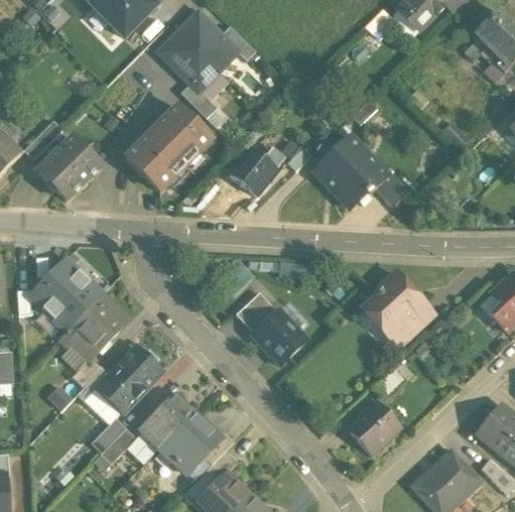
[(156,5),(150,0),(96,0),(92,5),(124,37),(156,5)]
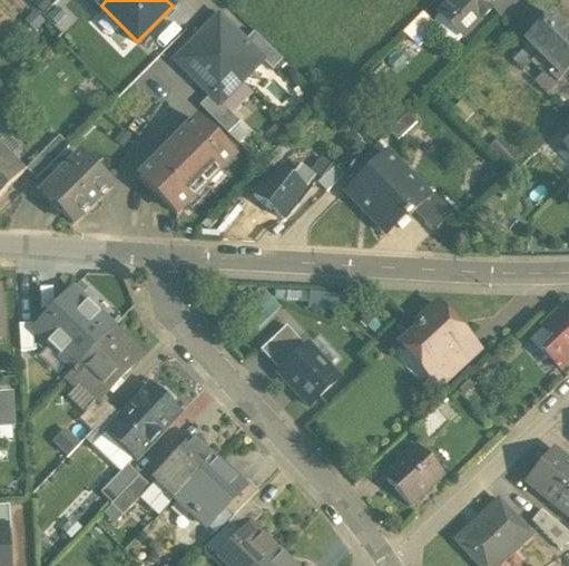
[(450,0),(439,11),(452,23),(459,18),(469,28),(479,17),(480,18),(492,7),(491,6),(496,0),(450,0)]
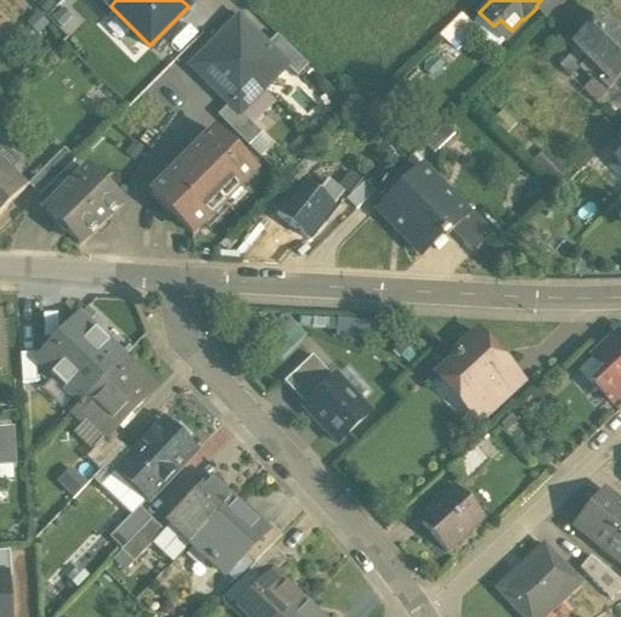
[(541,0),(536,6),(537,7),(547,15),(562,0),(541,0)]
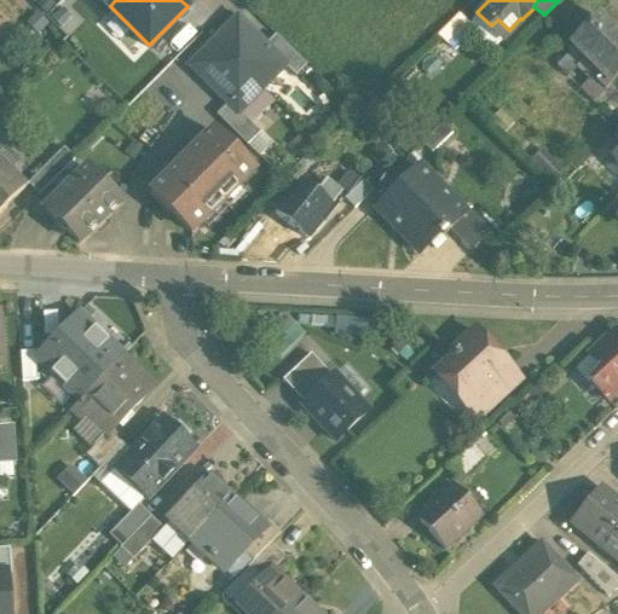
[(598,12),(571,40),(585,56),(613,28),(598,12)]
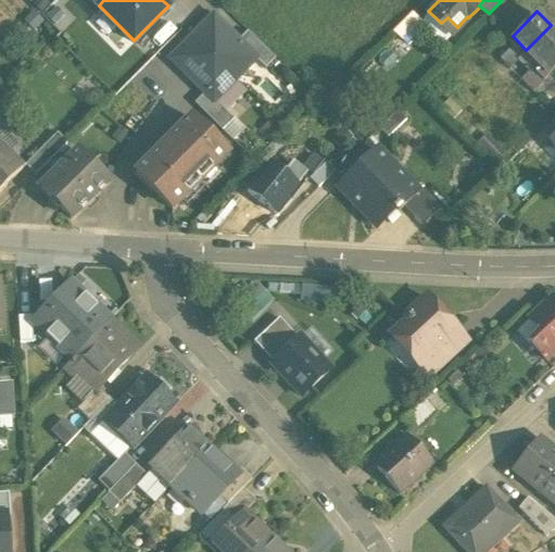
[(236,77),(257,55),(239,38),(214,13),(192,35),(236,77)]
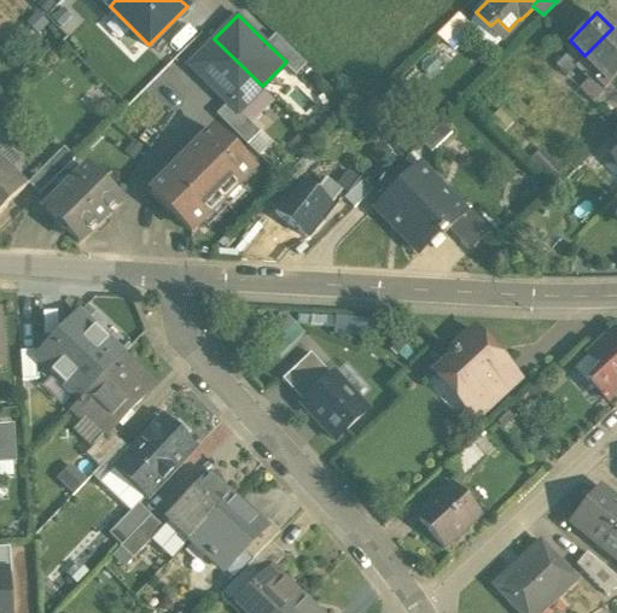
[(616,33),(612,28),(585,56),(601,73),(610,81),(616,74),(616,33)]
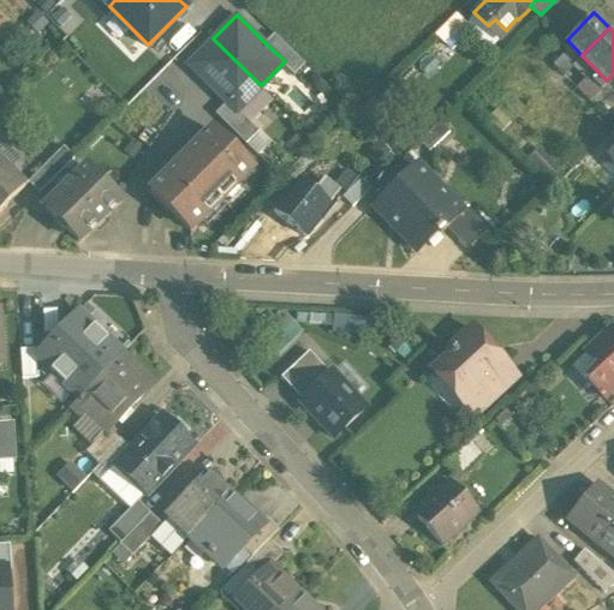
[(275,33),(264,42),(285,61),(296,71),(305,61),(275,33)]
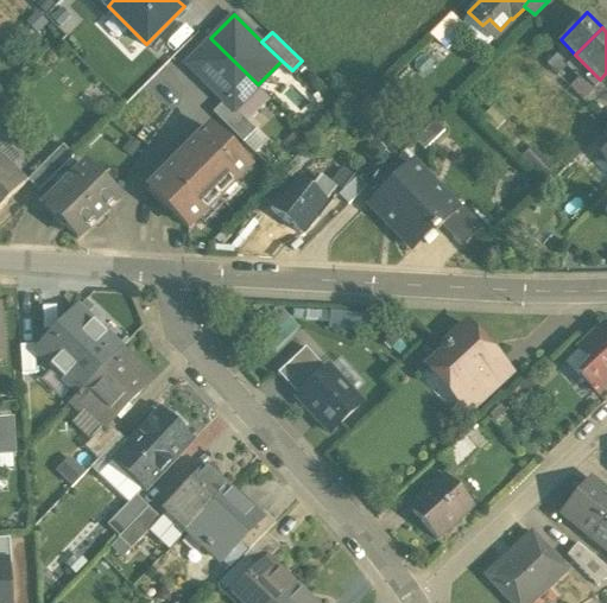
[(236,107),(258,84),(210,38),(188,63),(225,99),(235,108),(236,107)]
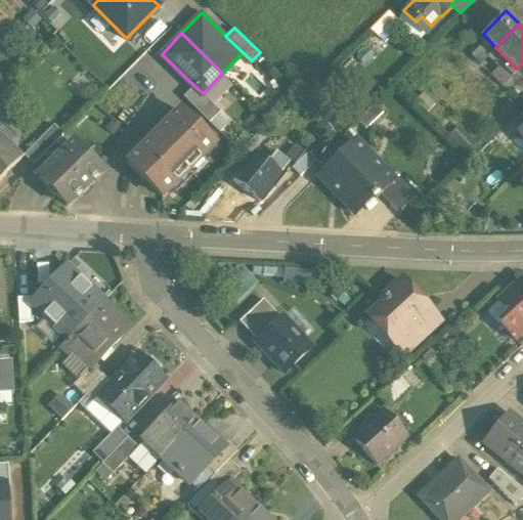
[(517,69),(510,61),(506,66),(513,73),(517,69)]
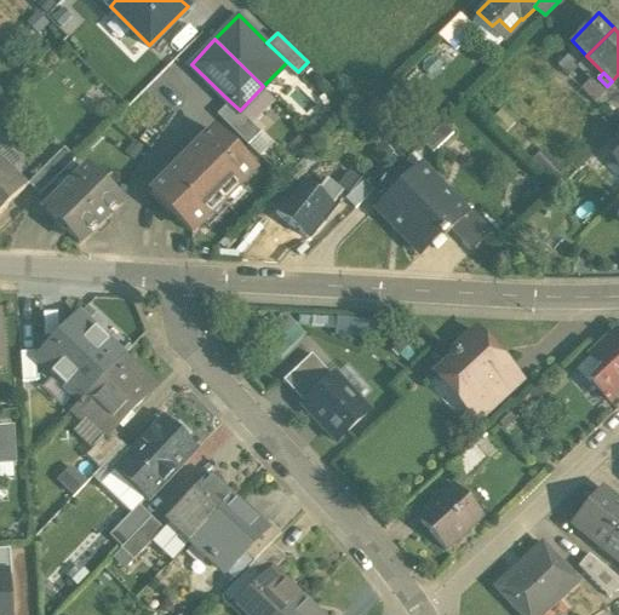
[(599,78),(588,76),(580,84),(595,98),(607,86),(599,78)]
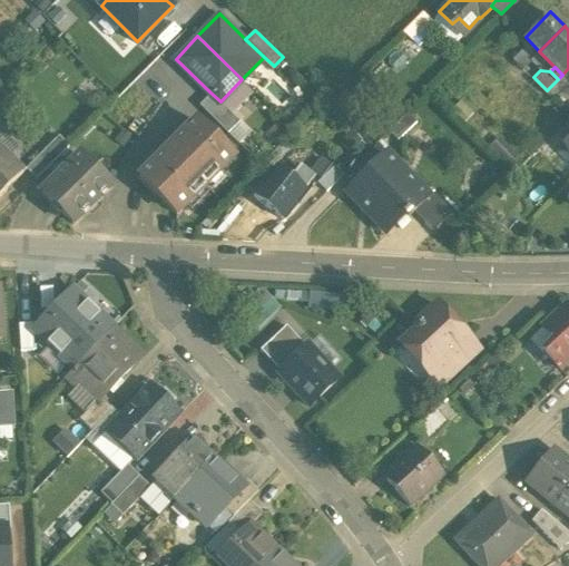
[(211,93),(200,104),(229,132),(241,119),(222,100),(221,101),(211,93)]
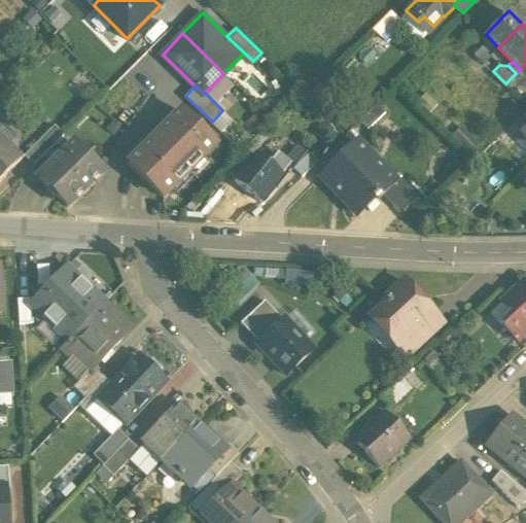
[(375,102),(357,119),(365,128),(383,110),(375,102)]
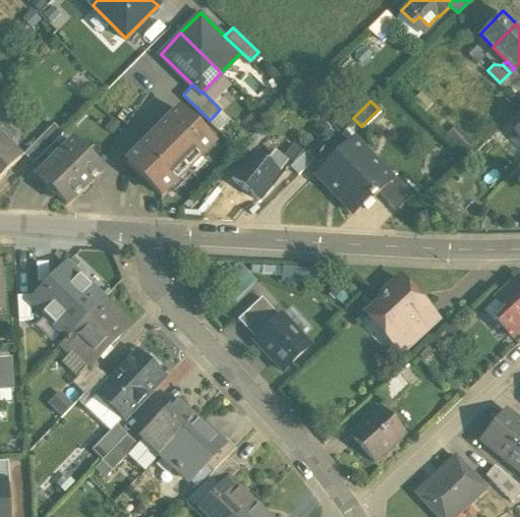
[(214,141),(179,108),(128,160),(162,193),(214,141)]
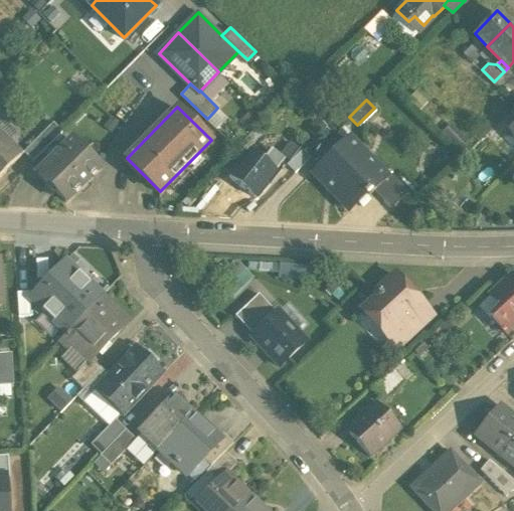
[(53,120),(44,130),(53,139),(63,129),(53,120)]
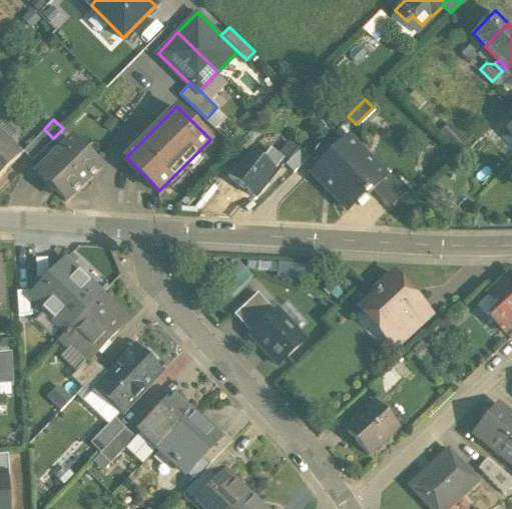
[(44,129),(24,149),(33,158),(53,138),(44,129)]
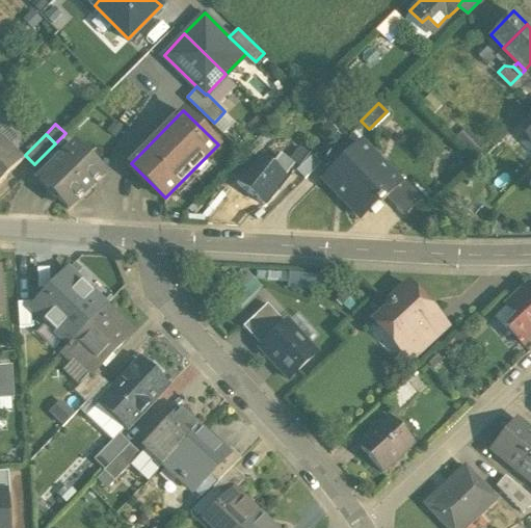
[(0,136),(0,180),(22,159),(0,136)]
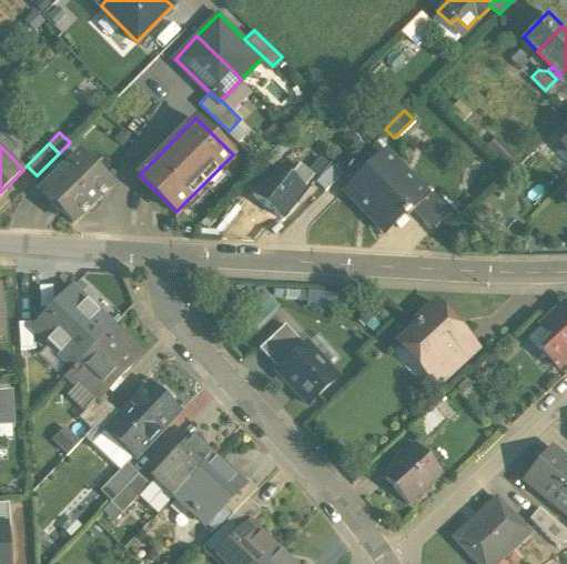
[(395,164),(382,150),(343,188),(385,231),(401,215),(403,218),(411,210),(426,194),(402,170),(406,164),(401,159),(395,164)]
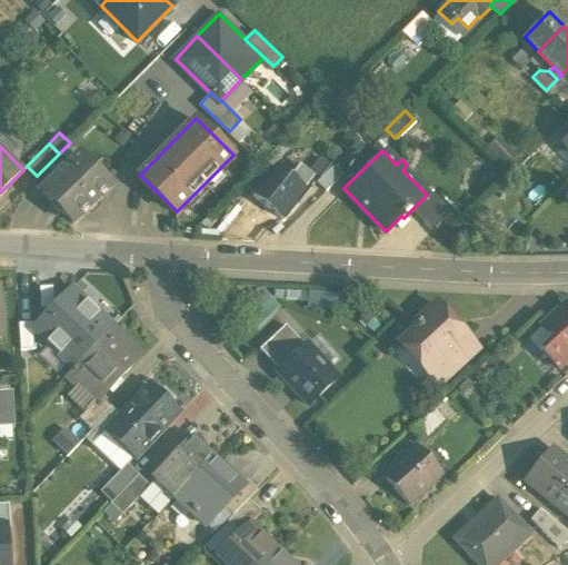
[(80,151),(42,190),(73,221),(111,184),(80,151)]
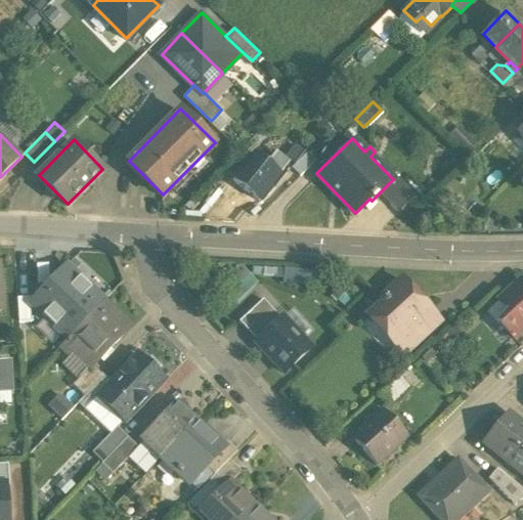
[(306,150),(290,166),(299,175),(314,159),(306,150)]
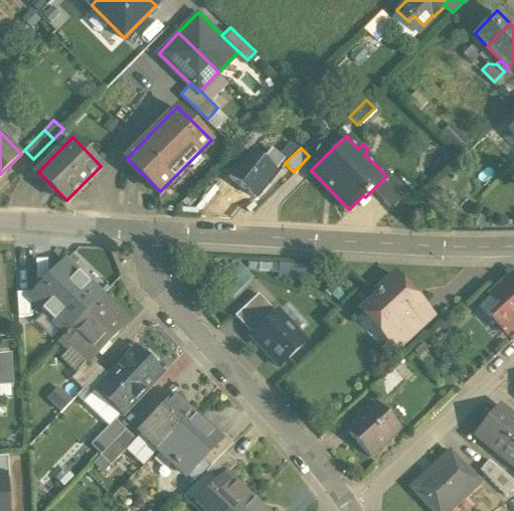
[(262,160),(248,151),(228,176),(252,195),(273,170),(262,160)]
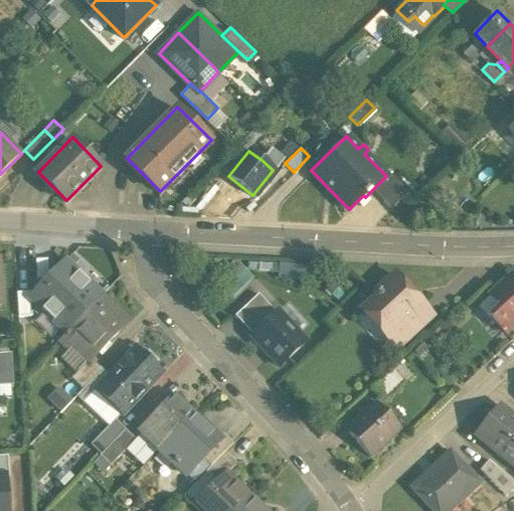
[(281,160),(269,151),(262,160),(273,170),(281,160)]
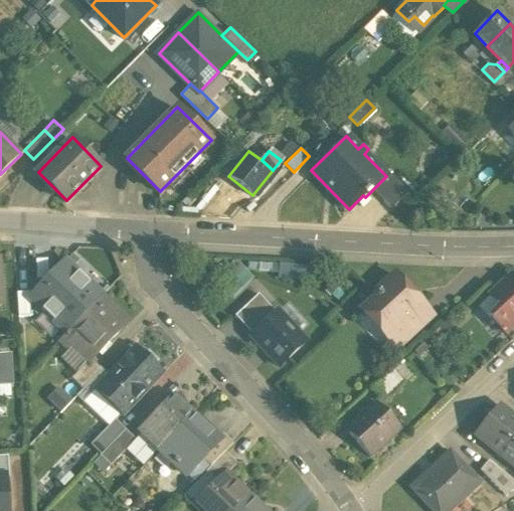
[(406,190),(389,173),(386,176),(372,190),(389,207),(406,190)]
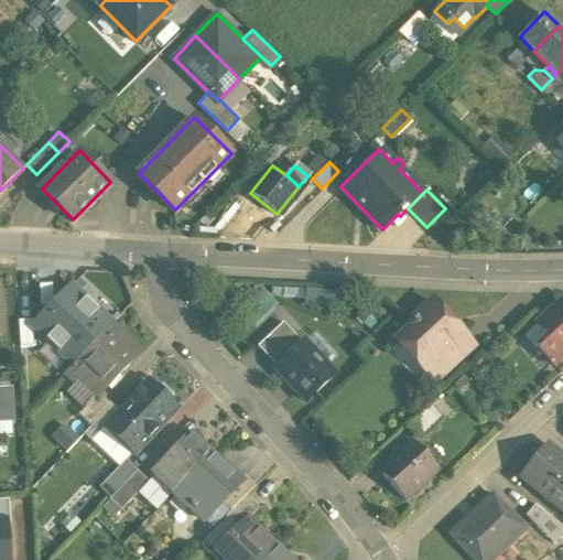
[(72,284),(53,304),(93,343),(111,322),(72,284)]
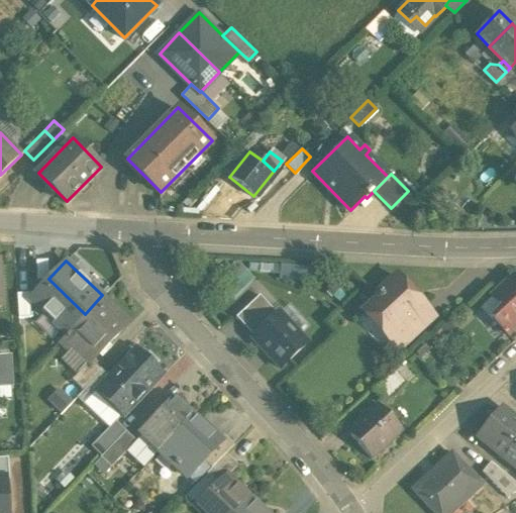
[(424,304),(397,275),(376,294),(379,296),(364,309),(389,336),(424,304)]
